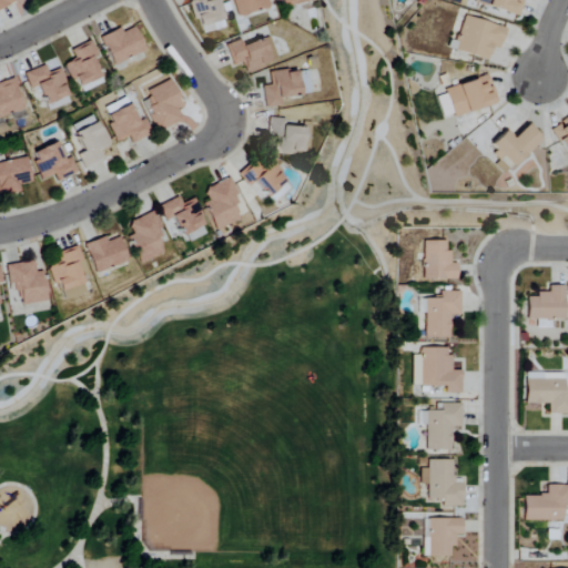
[(0,0),(0,9),(16,1),(14,0),(0,0)]
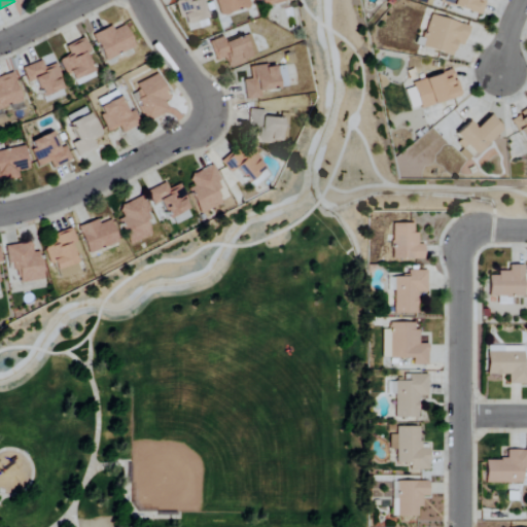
[(186,31),(208,27),(202,0),(180,0),(174,1),(178,18),(183,16),(186,31)]
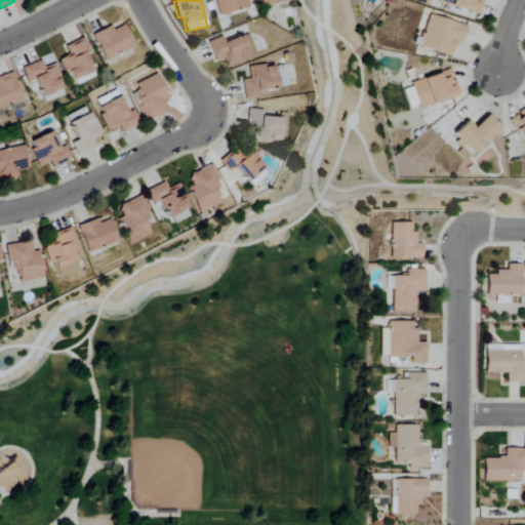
[(213,0),(219,16),(249,7),(246,0),(213,0)]
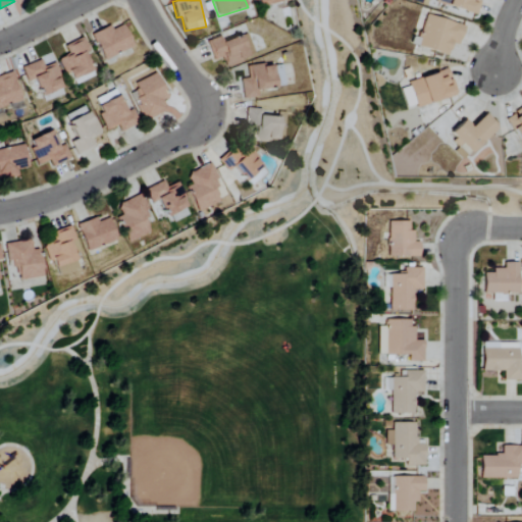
[(254,0),(256,8),(280,2),(279,0),(254,0)]
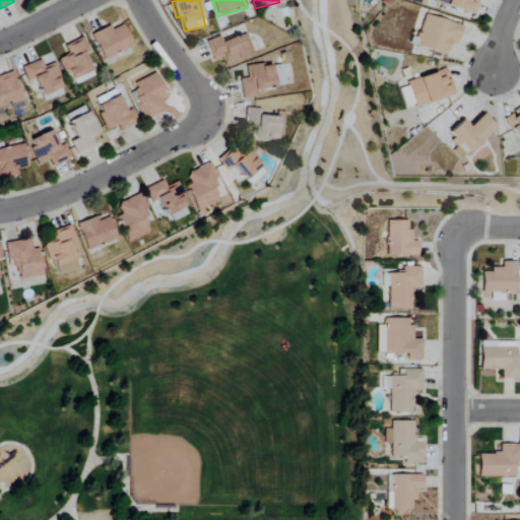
[(478,0),(436,0),(435,5),(475,14),(478,0)]
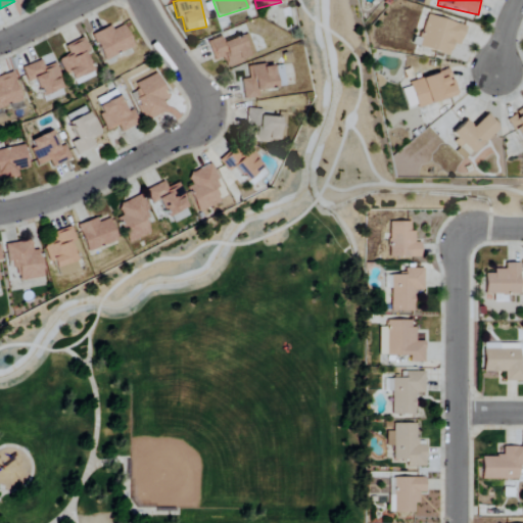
[(466,27),(426,15),(417,47),(449,56),(453,44),(460,46),(466,27)]
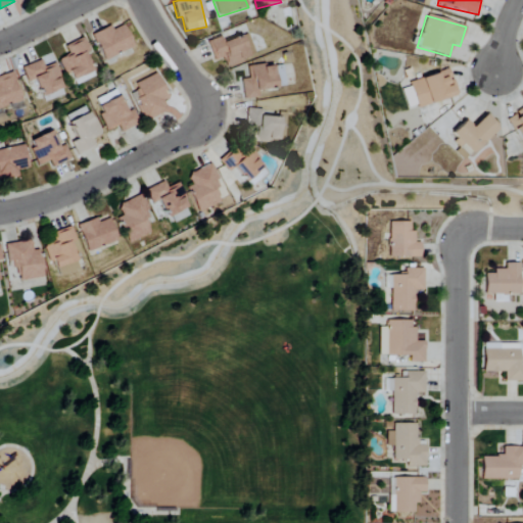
[(133,48),(124,26),(111,31),(110,27),(92,35),(103,60),(133,48)]
